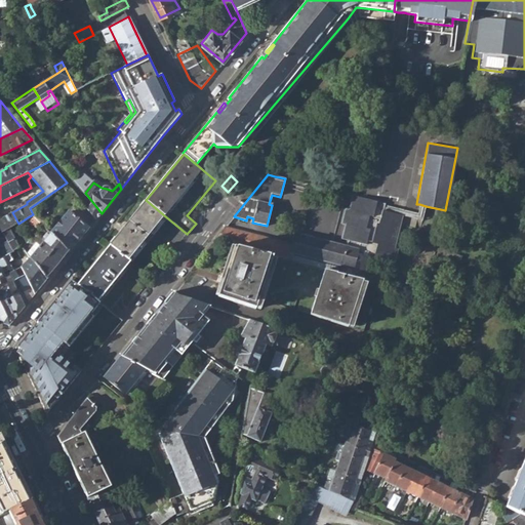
[(289,260),(363,279),(369,256),(395,264),(398,249),(394,248),(403,215),(384,210),(386,204),(386,203),(356,196),(353,195),(349,208),(345,207),(340,223),(345,224),(340,237),(347,239),(345,246),(295,234),(293,244),(289,260)]
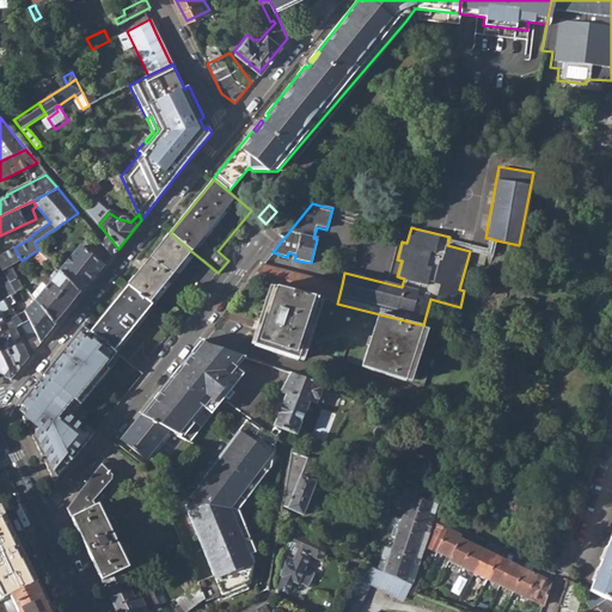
[(170,233),(130,283),(151,300),(191,251),(170,233)]
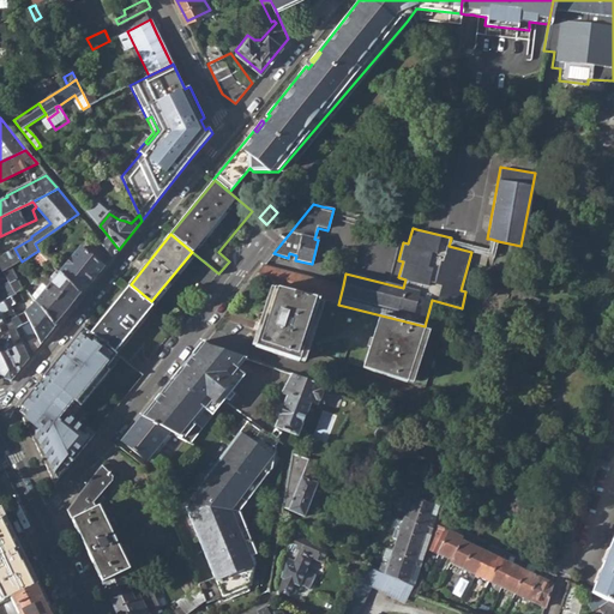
[(60,272),(82,295),(113,257),(103,245),(97,236),(84,252),(80,248),(60,272)]
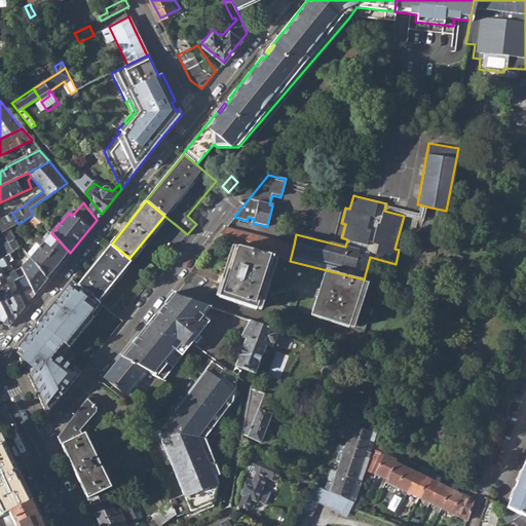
[(94,203),(88,210),(97,220),(102,214),(94,203)]
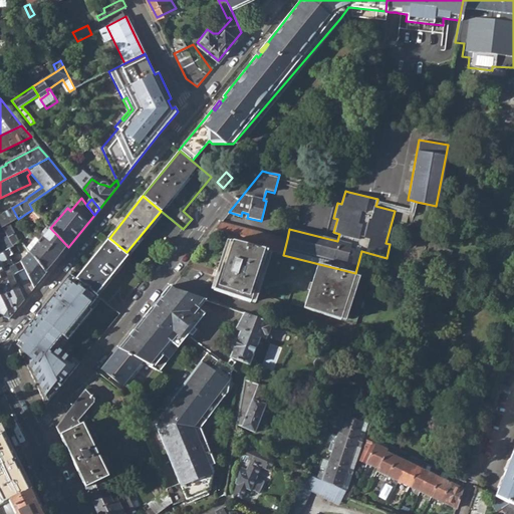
[(409,208),(377,200),(375,206),(395,211),(414,216),(416,209),(410,207),(409,208)]
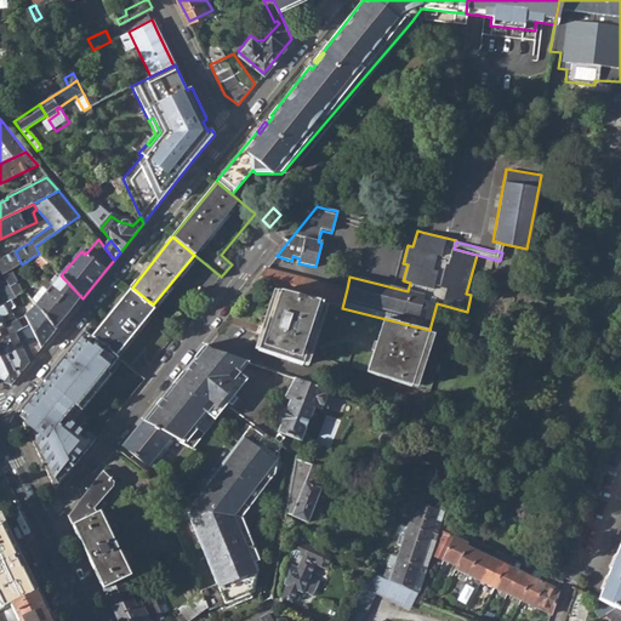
[(0,269),(3,274),(9,272),(22,265),(15,251),(1,260),(0,257),(0,269)]
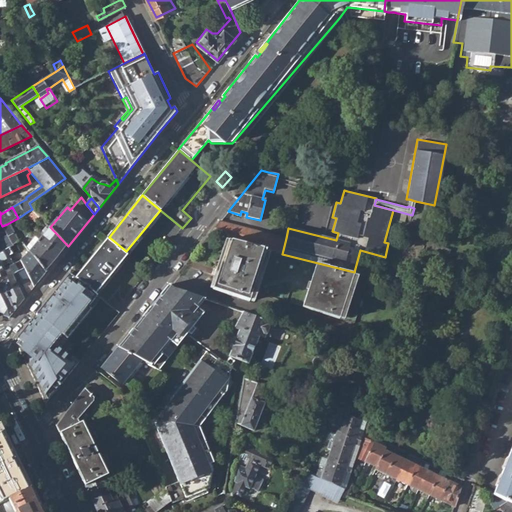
[(32,209),(27,212),(35,220),(40,217),(32,209)]
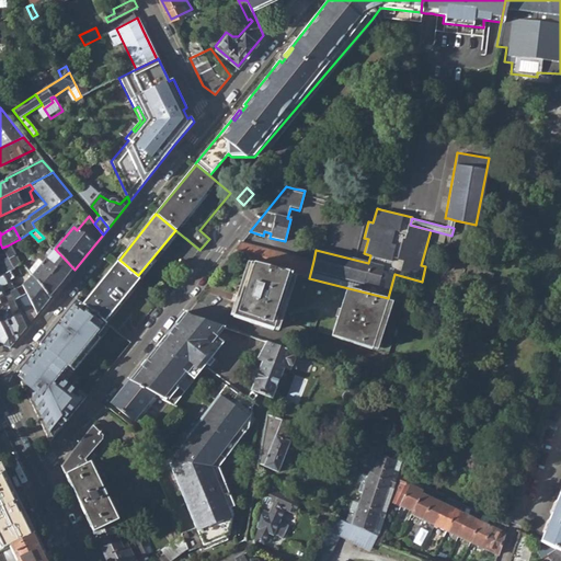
[(240,261),(245,242),(241,242),(229,258),(240,261)]
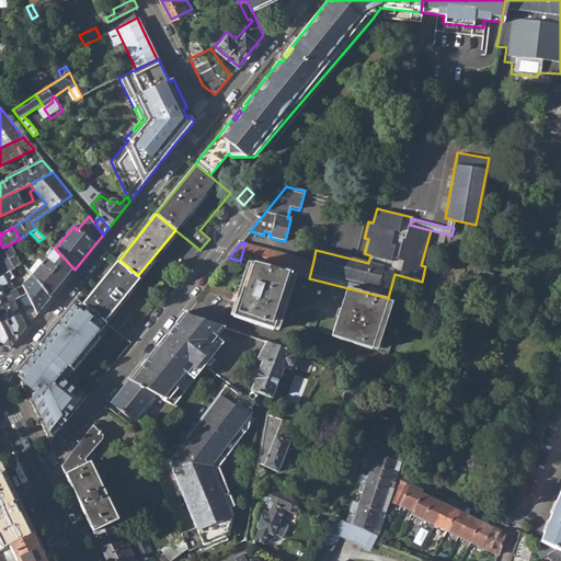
[(294,255),(251,244),(245,242),(240,261),(251,263),(309,278),(313,261),(294,255)]
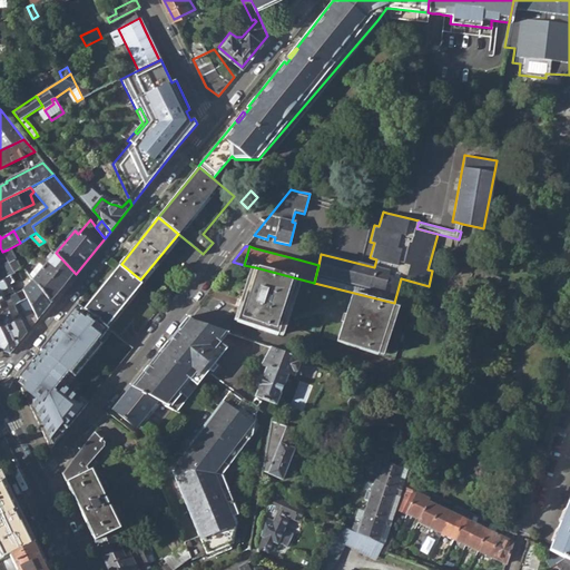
[(13,272),(19,269),(8,249),(2,252),(5,257),(7,259),(8,263),(13,272)]
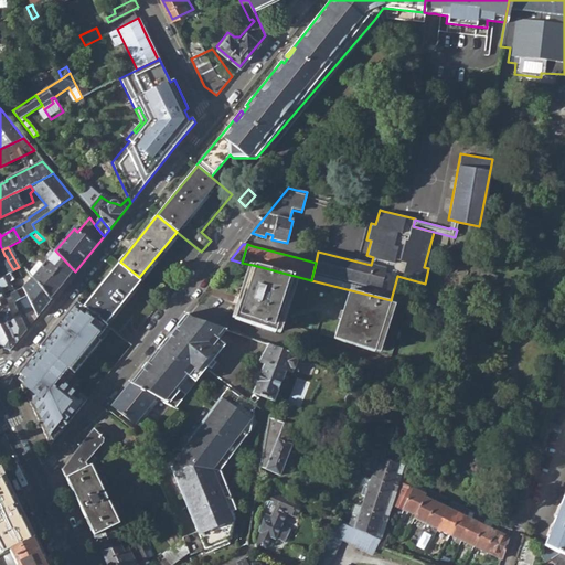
[(43,265),(33,277),(51,301),(75,272),(55,251),(43,265)]
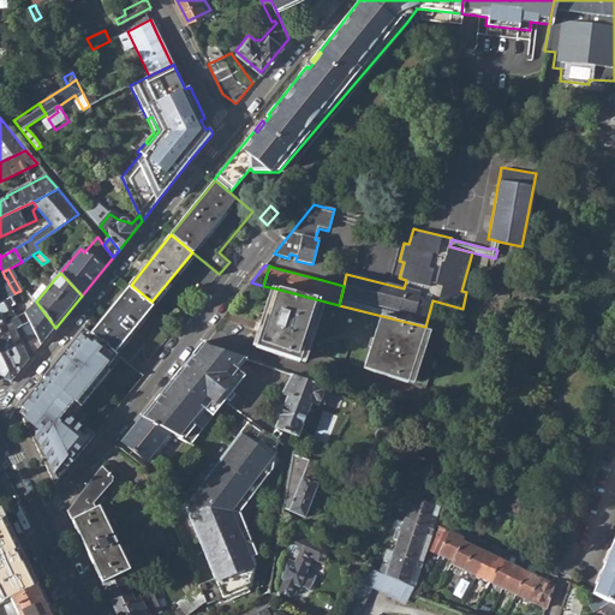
[(15,293),(9,284),(4,286),(7,293),(3,297),(1,294),(0,294),(0,302),(6,299),(15,296),(15,293)]
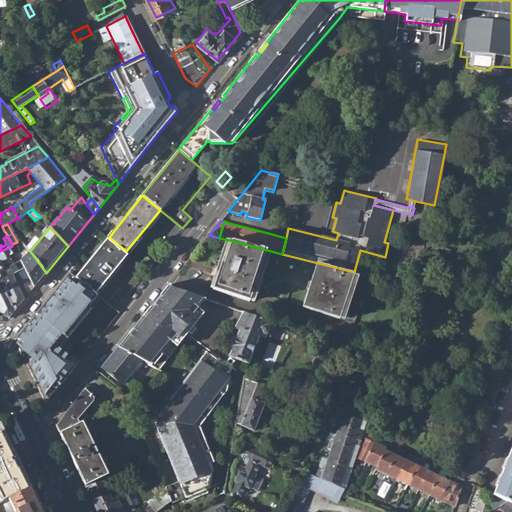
[(30,251),(39,240),(35,237),(26,247),(30,251)]
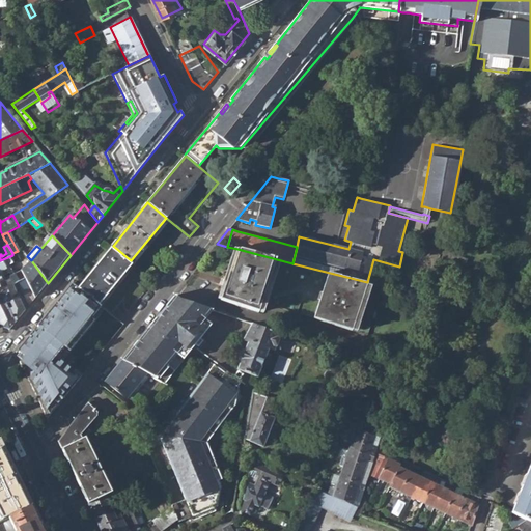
[(131,260),(113,246),(79,289),(101,306),(102,307),(111,314),(145,271),(131,260)]
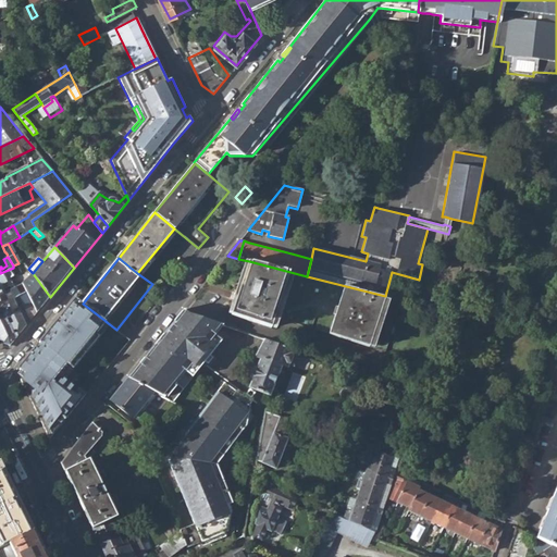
[(5,271),(10,279),(23,272),(33,289),(44,304),(50,297),(33,273),(28,269),(23,261),(19,263),(13,265),(13,268),(5,271)]
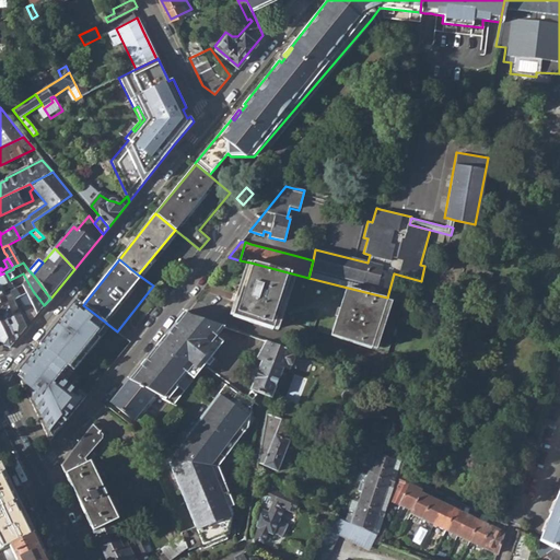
[(387,298),(308,278),(251,263),(233,317),(271,330),(276,319),(387,353),(403,302),(387,298)]
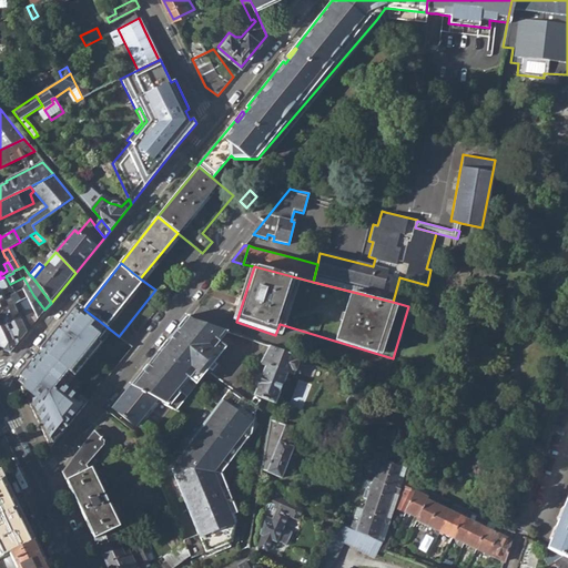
[(0,312),(19,302),(6,276),(0,279),(0,312)]
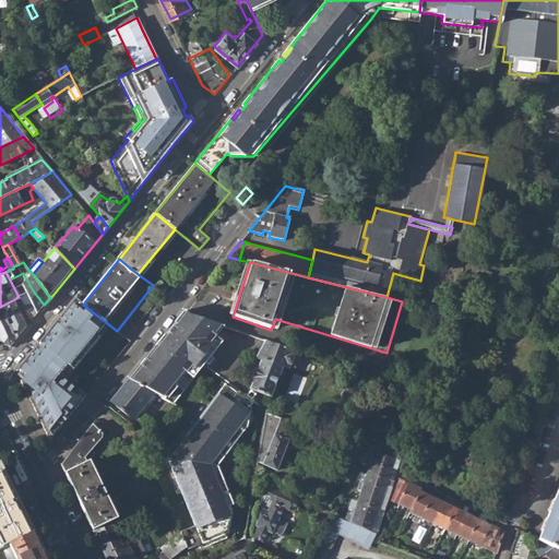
[(25,294),(36,316),(44,305),(33,290),(25,294)]
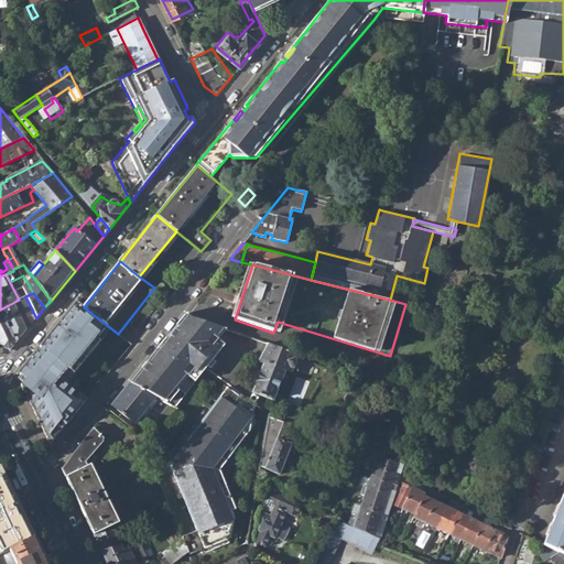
[(25,296),(19,300),(30,326),(32,323),(36,318),(25,296)]
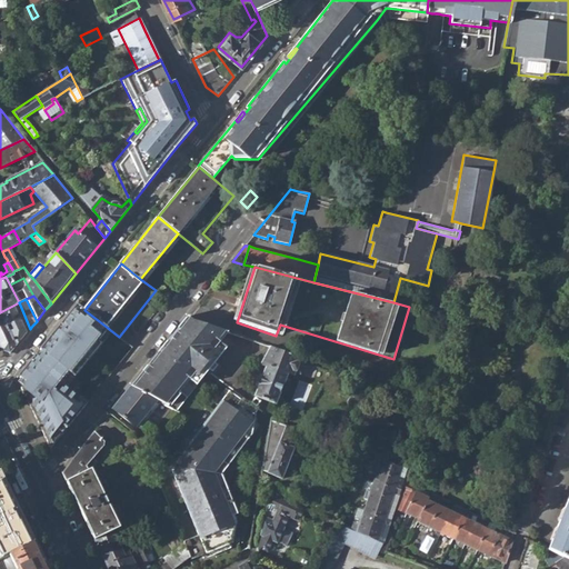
[(30,329),(19,302),(0,312),(0,347),(2,352),(10,355),(30,329)]
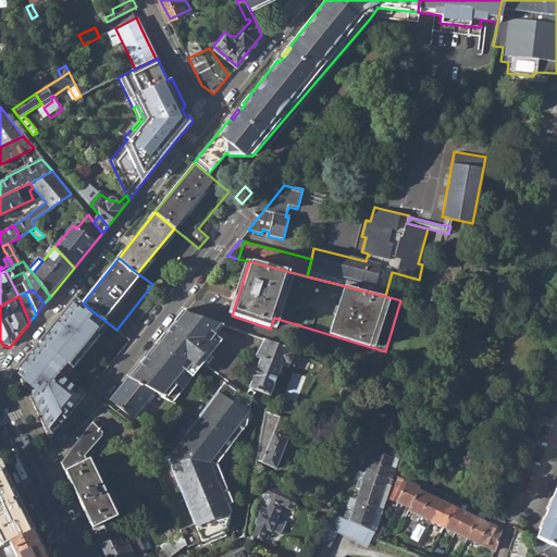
[(106,321),(83,304),(75,297),(17,369),(25,375),(21,381),(50,440),(83,398),(76,393),(77,392),(70,385),(61,379),(71,368),(73,370),(99,337),(96,335),(106,321)]
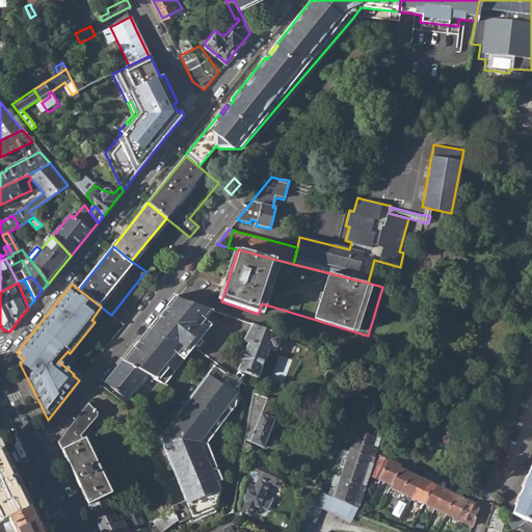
[(181,299),(176,295),(142,336),(123,362),(149,375),(158,379),(178,355),(187,343),(194,348),(203,337),(196,331),(205,320),(212,311),(181,299)]
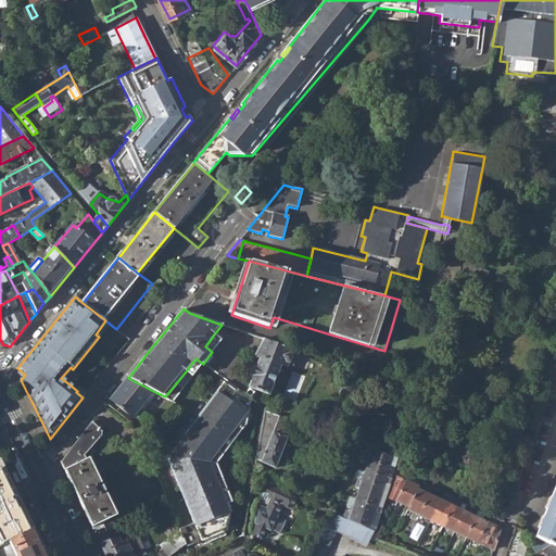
[(214,335),(205,346),(212,352),(222,340),(214,335)]
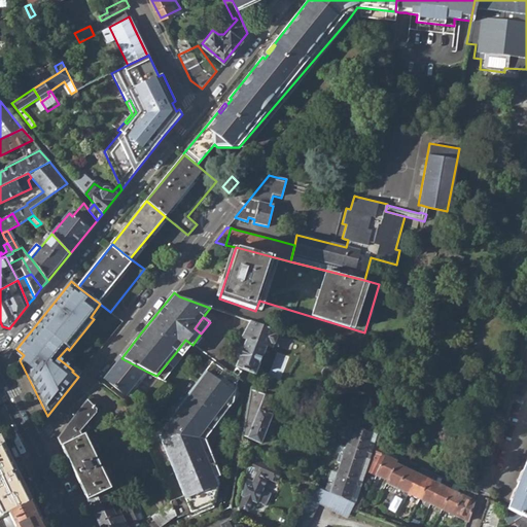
[(255,374),(267,345),(271,347),(272,344),(278,347),(283,335),(250,321),(230,358),(238,361),(236,366),(255,374)]
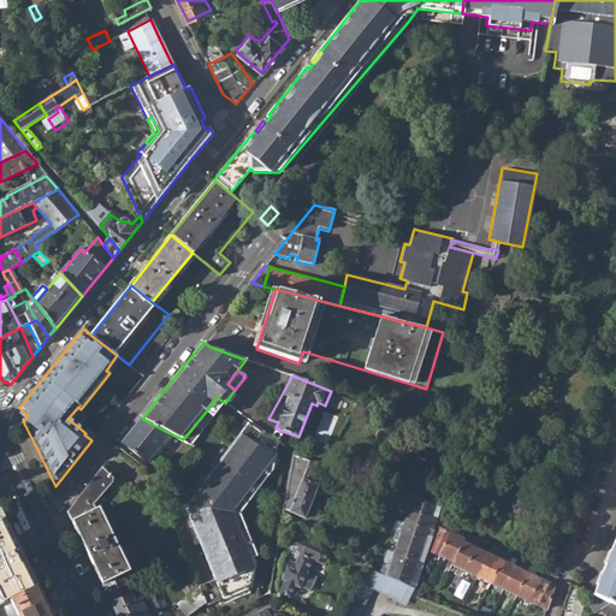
[(225,403),(217,397),(206,412),(213,418),(225,403)]
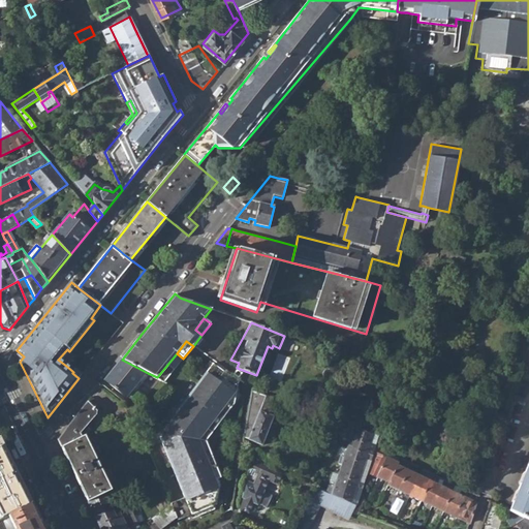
[(75,356),(69,351),(67,349),(58,360),(66,366),(75,356)]
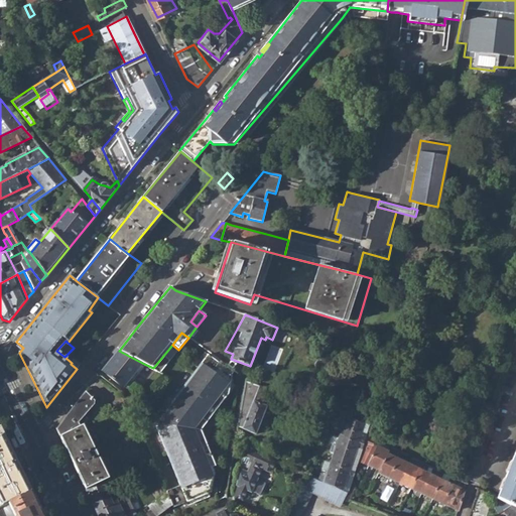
[(208,352),(206,350),(205,350),(196,362),(199,365),(208,352)]
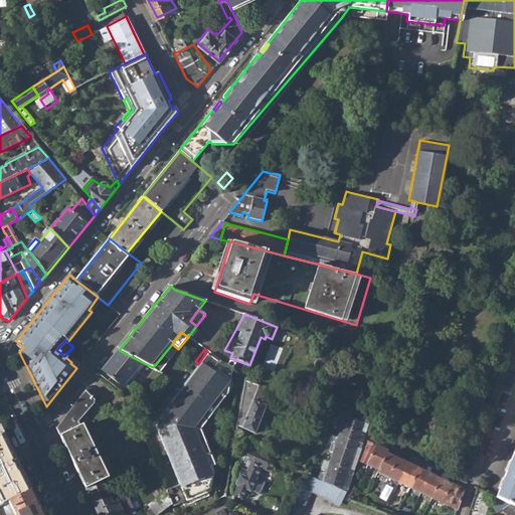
[(102,370),(122,387),(124,384),(126,385),(131,379),(133,379),(143,367),(143,365),(144,363),(119,350),(102,370)]
